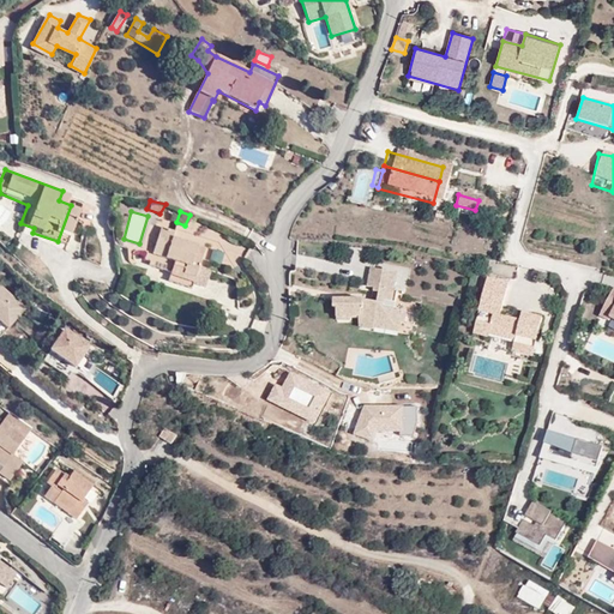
[(202,274),(190,270),(198,251),(167,238),(169,233),(155,227),(140,263),(162,271),(158,280),(181,290),(182,286),(194,290),(202,274)]
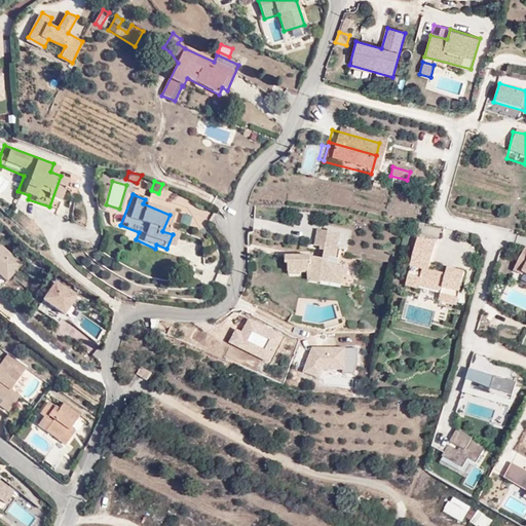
[(182,213),(178,224),(188,227),(191,217),(182,213)]
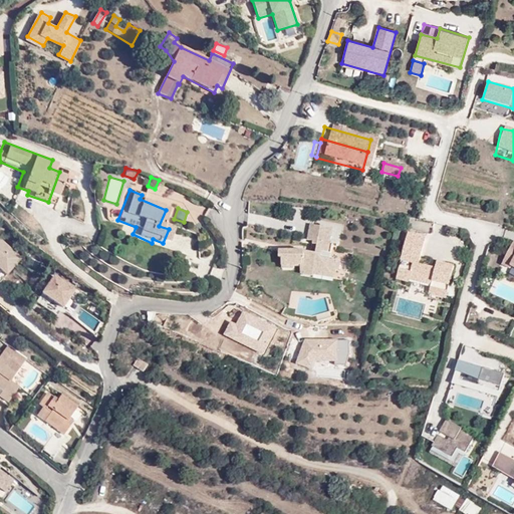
[(309,271),(330,273),(332,262),(325,260),(326,252),(323,251),(326,232),(300,226),(297,241),(304,242),(302,251),(295,250),(271,249),(270,259),(276,259),(276,268),(297,268),(297,277),(308,279),(309,271)]
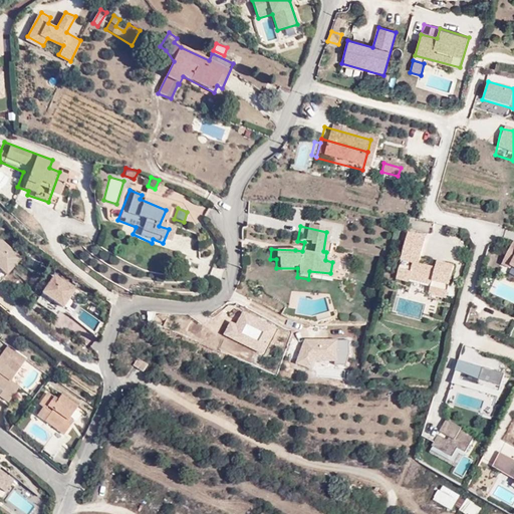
[(407,232),(395,278),(407,281),(408,279),(429,284),(427,293),(444,298),(445,297),(453,266),(435,261),(434,268),(417,264),(424,236),(407,232)]
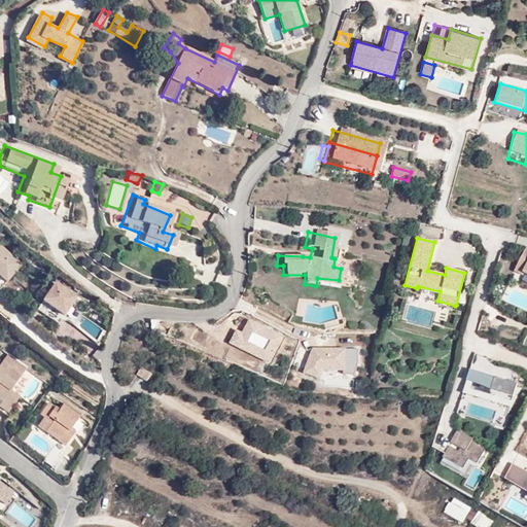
[(312,248),(305,247),(303,256),(310,257),(312,248)]
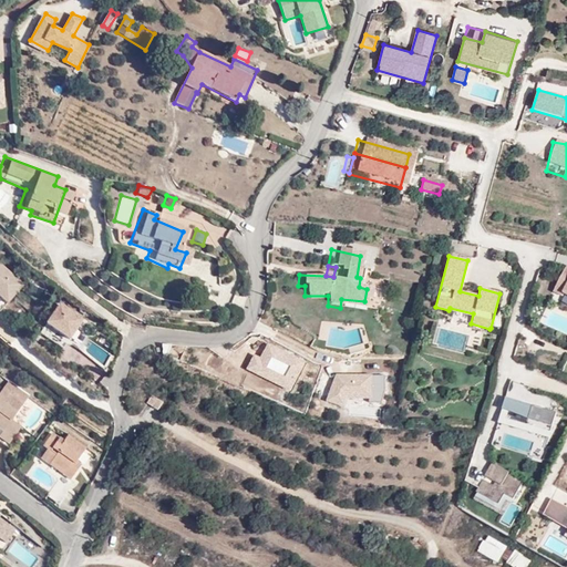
[(566,268),(563,266),(554,284),(562,287),(558,294),(566,298),(566,268)]
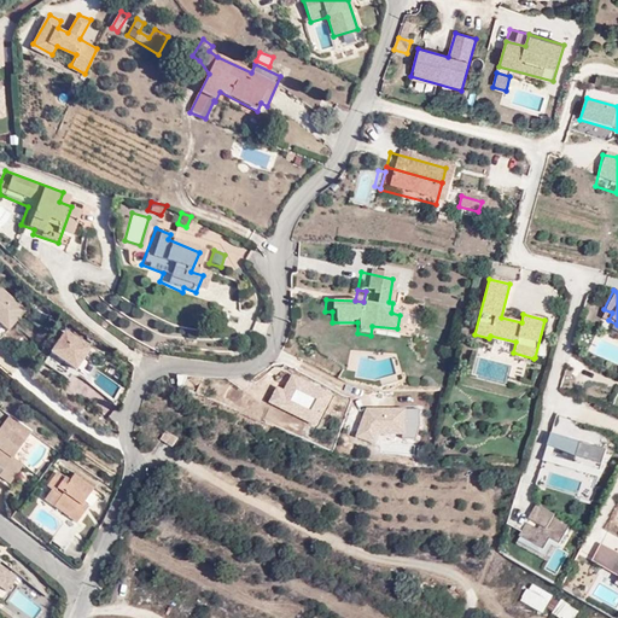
[(0,327),(15,309),(0,297),(0,327)]
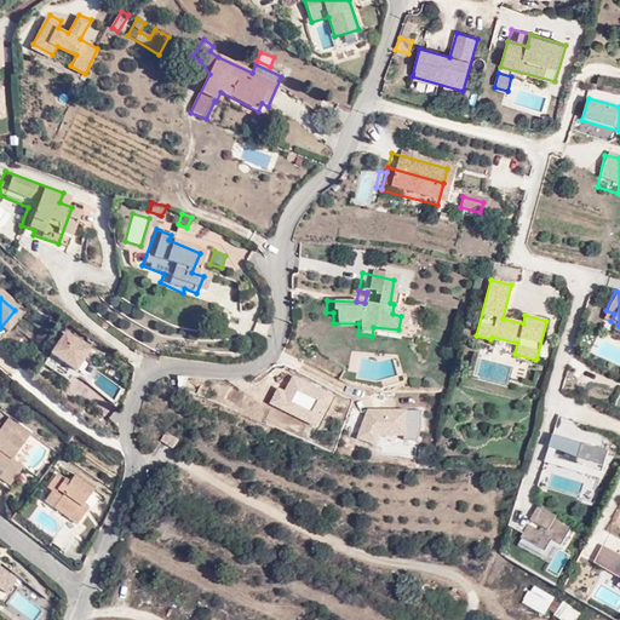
[(614,314),(606,310),(601,319),(609,322),(610,321),(614,314)]
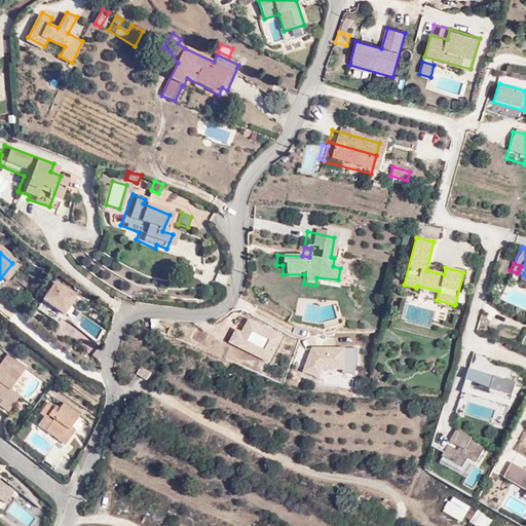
[(337,290),(338,279),(316,277),(315,286),(337,290)]
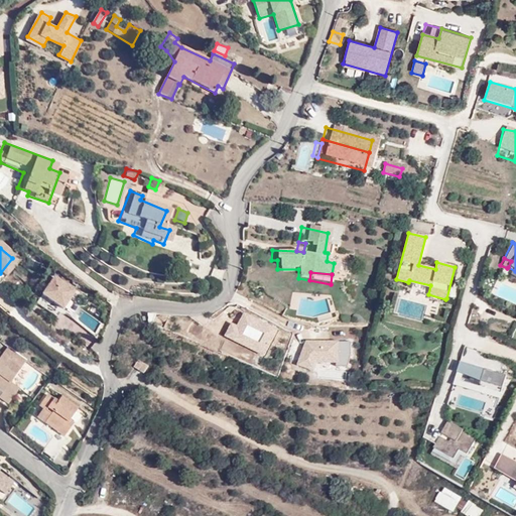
[(74,290),(52,276),(34,303),(55,317),(74,290)]
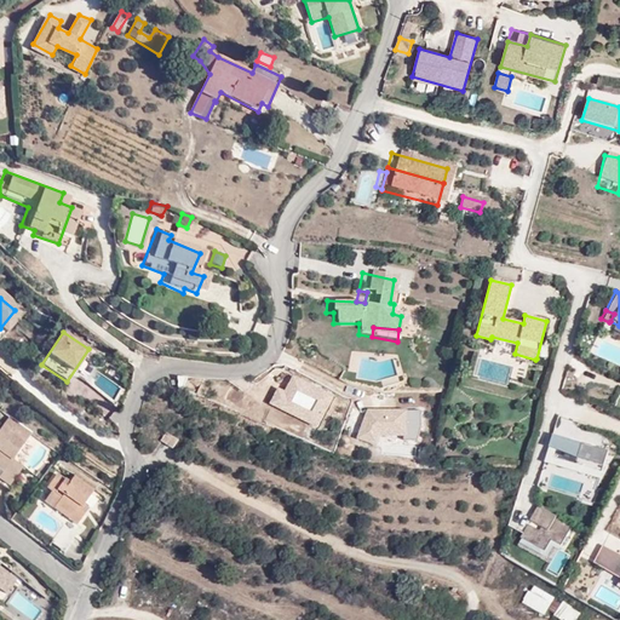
[(554,432),(572,437),(575,419),(558,415),(554,432)]
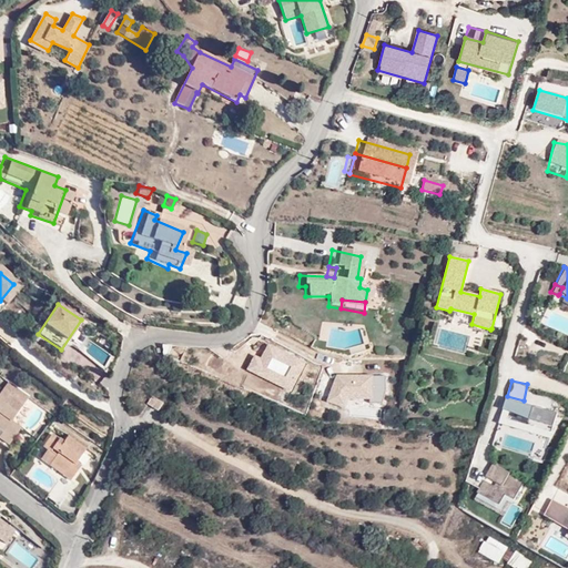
[(6,388),(26,404),(30,398),(10,383),(6,388)]
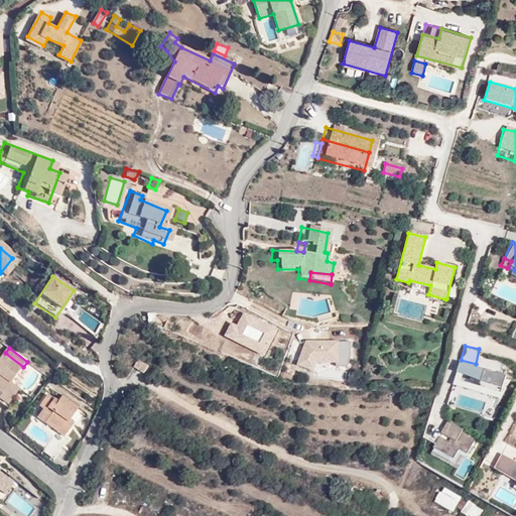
[(23,367),(5,353),(0,359),(0,397),(9,404),(21,388),(13,381),(23,367)]
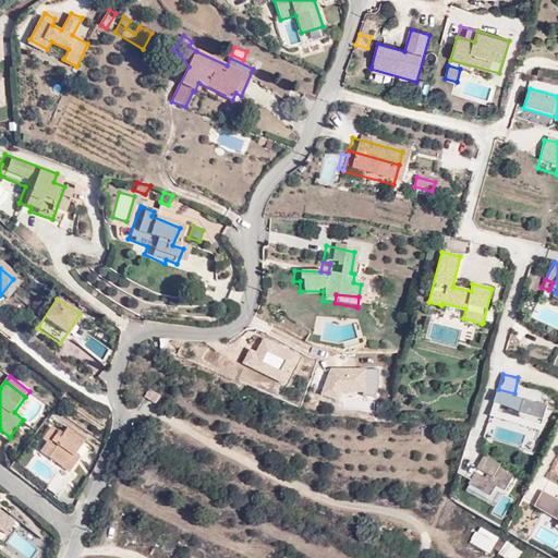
[(149,389),(145,397),(156,404),(160,397),(149,389)]
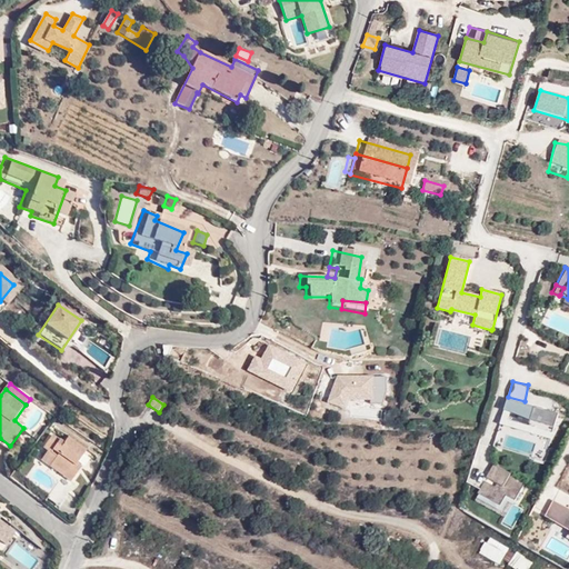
[(65,443),(53,435),(43,448),(48,451),(41,460),(71,482),(79,471),(75,468),(78,463),(86,451),(68,438),(65,443)]
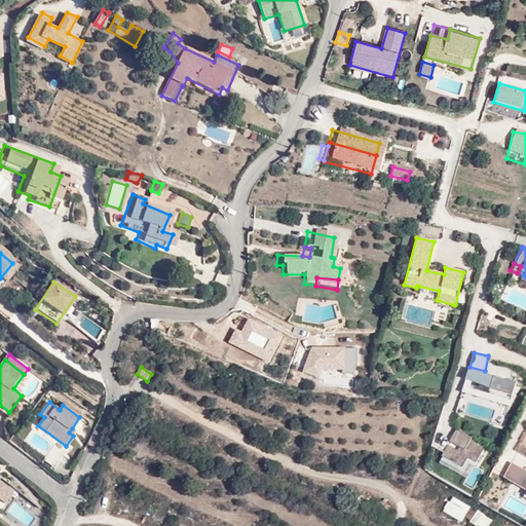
[(470,474),(484,445),(455,430),(441,459),(470,474)]
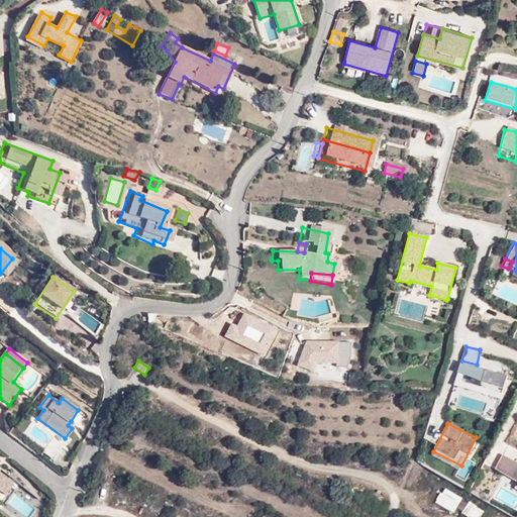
[(494,471),(516,482),(516,487),(515,491),(516,491),(516,463),(501,456),(494,471)]
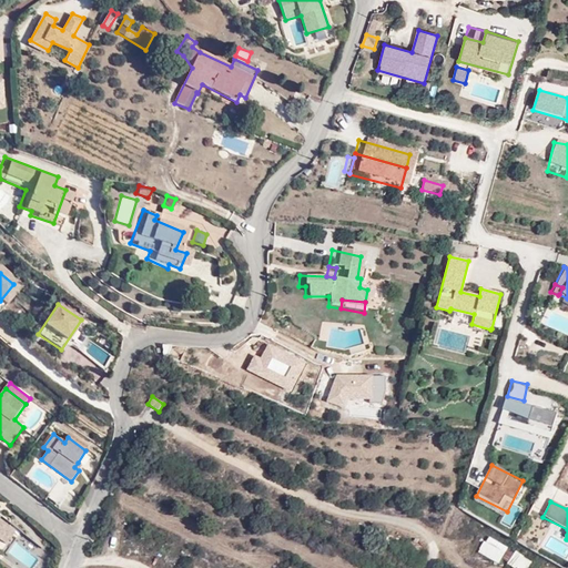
[(0,541),(10,530),(0,523),(0,541)]
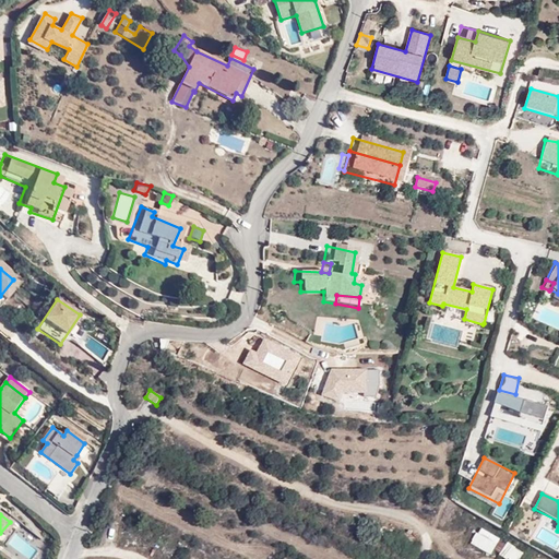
[(490,555),(500,537),(480,526),(471,543),(490,555)]
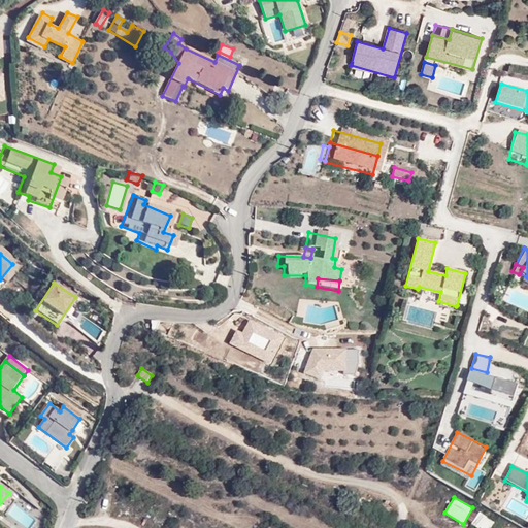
[(28,527),(36,517),(13,502),(6,514),(28,527)]
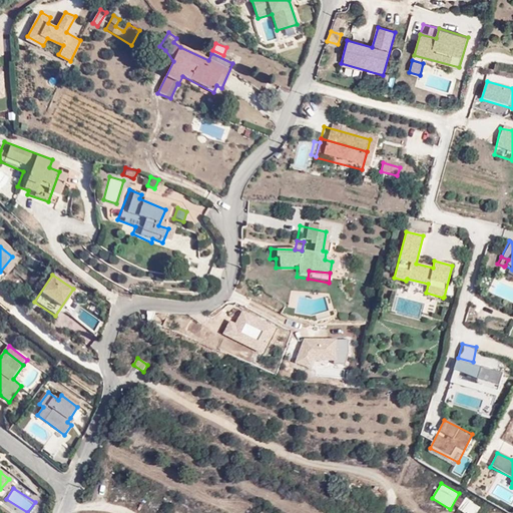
[(464,498),(459,510),(465,512),(476,512),(480,504),(464,498)]
